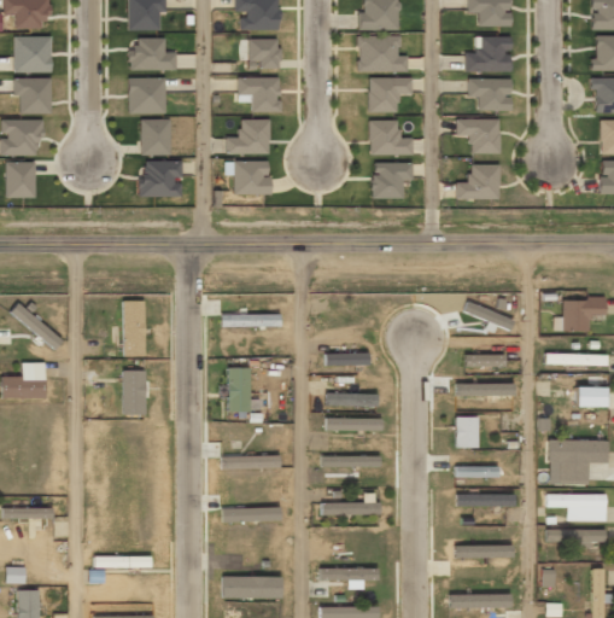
[(3,0),(3,13),(15,13),(15,27),(48,27),(48,0),(3,0)]
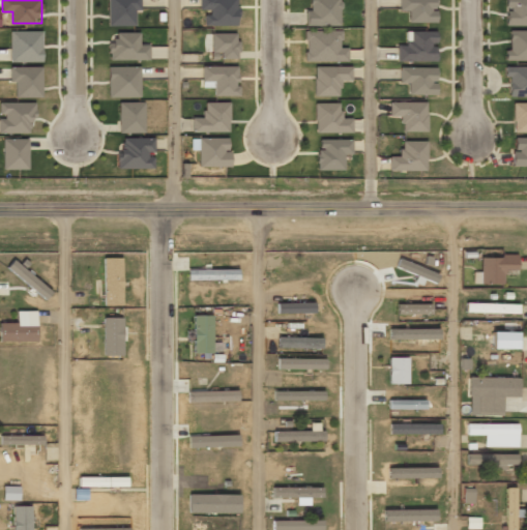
[(110,0),(110,25),(140,25),(140,0),(110,0)]
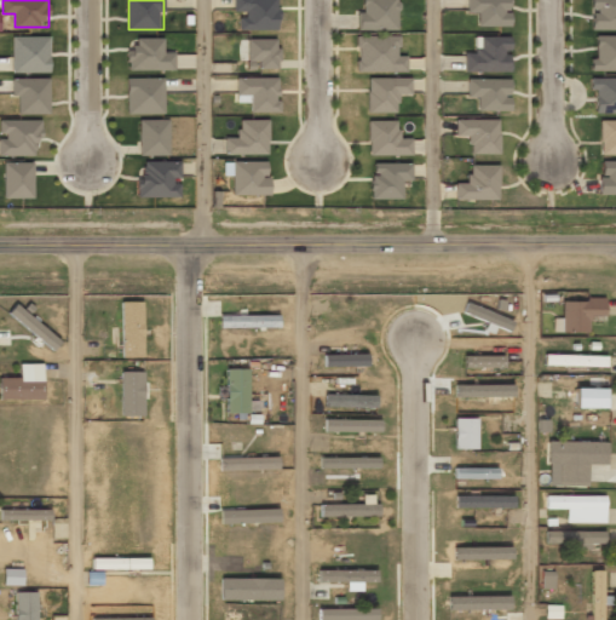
[(278,29),(278,0),(235,0),(235,11),(240,11),(240,29),(278,29)]
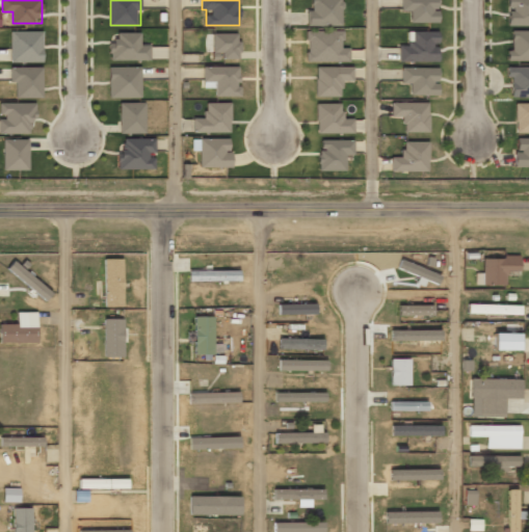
[(310,0),(310,25),(342,25),(342,0),(310,0)]
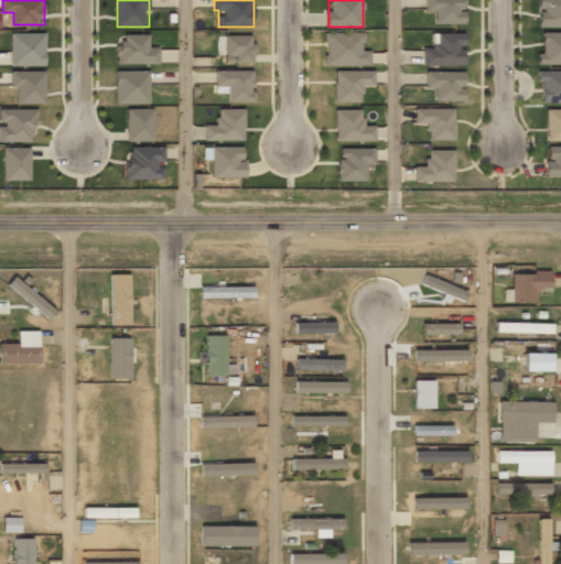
[(465,0),(427,0),(427,12),(437,12),(437,23),(465,23),(465,0)]
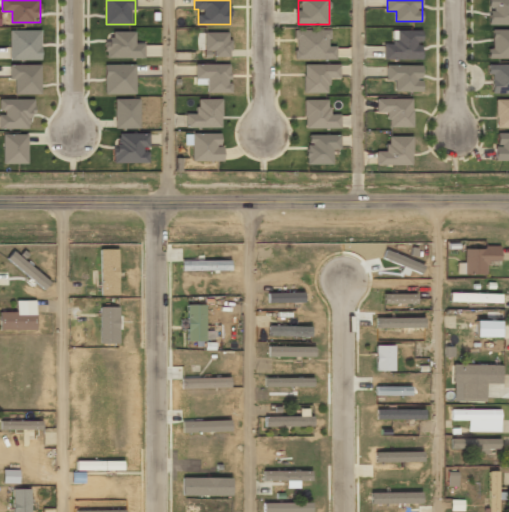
[(508,0),(490,0),(490,24),(508,24),(508,0)]
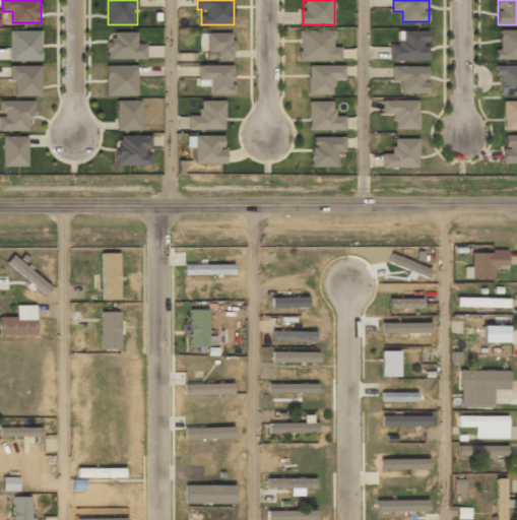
[(43,59),(43,29),(11,29),(11,59),(43,59)]
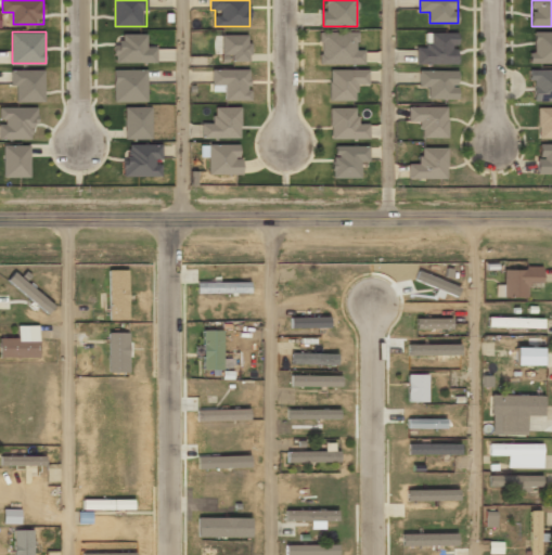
[(321,31),(321,63),(366,63),(366,49),(359,49),(359,31),(321,31)]
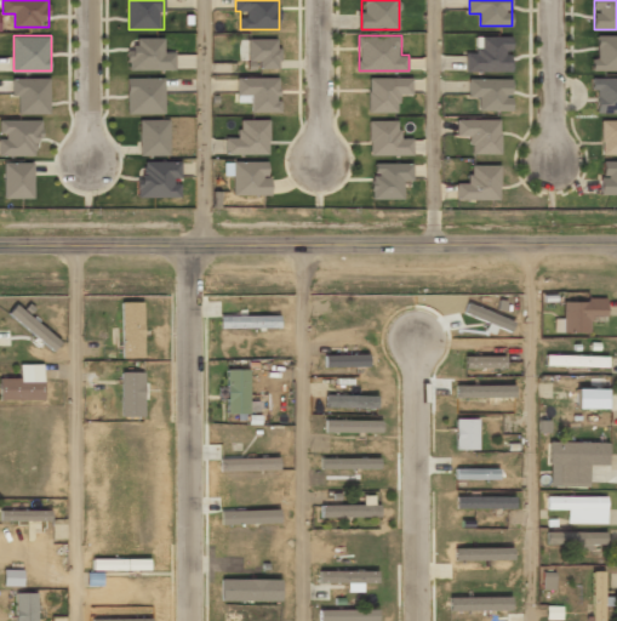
[(512,70),(512,35),(479,35),(479,50),(467,50),(467,70),(512,70)]
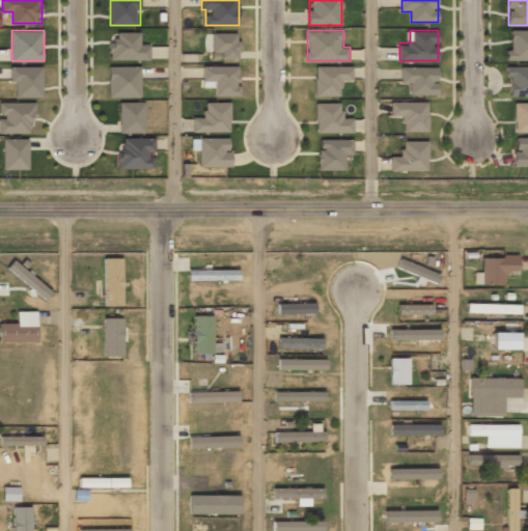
[(527,30),(509,30),(509,60),(527,60),(527,30)]
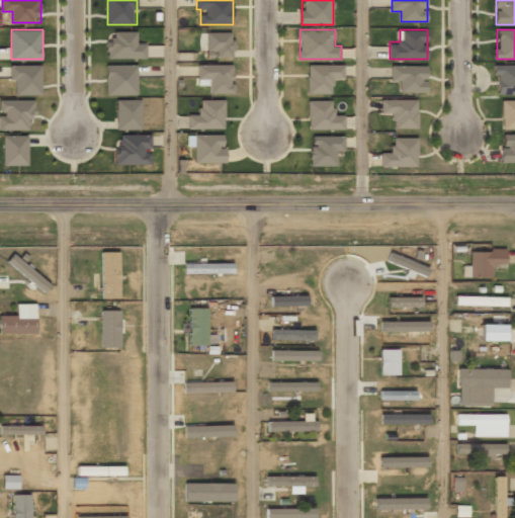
[(234,31),(206,31),(206,56),(234,56),(234,31)]
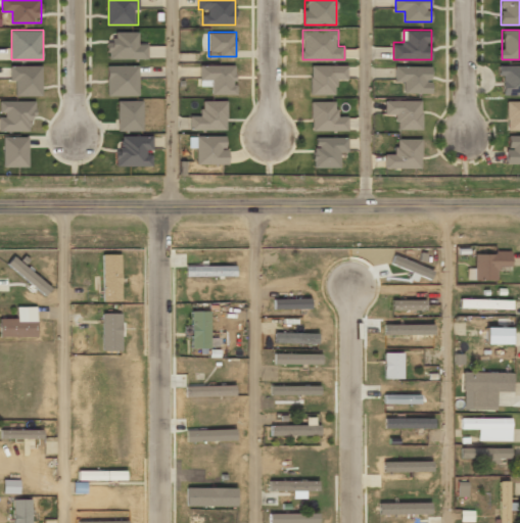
[(148,45),(138,45),(138,33),(109,33),(109,59),(148,59),(148,45)]
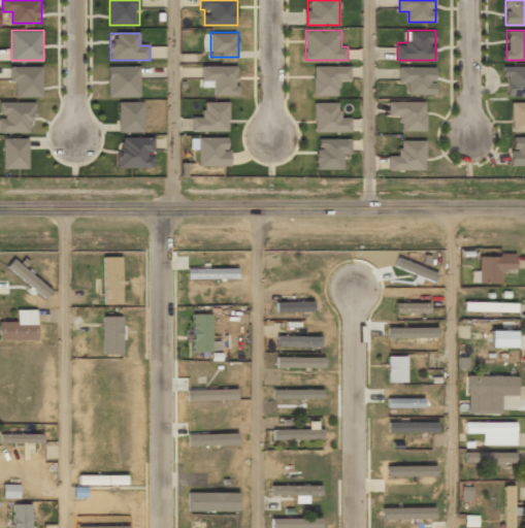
[(42,96),(42,65),(11,65),(11,84),(18,84),(18,96),(42,96)]
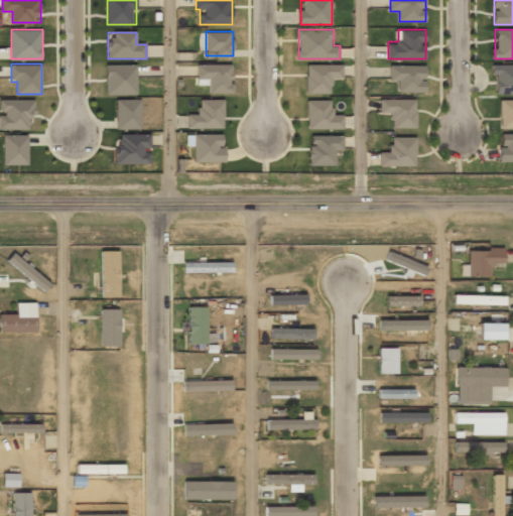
[(233,63),(199,63),(199,79),(209,79),(209,92),(233,92),(233,63)]
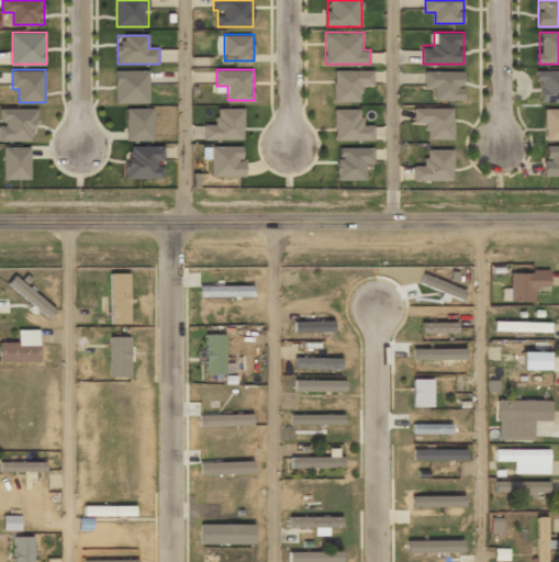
[(361,101),(361,86),(373,86),(373,69),(335,69),(335,101),(361,101)]
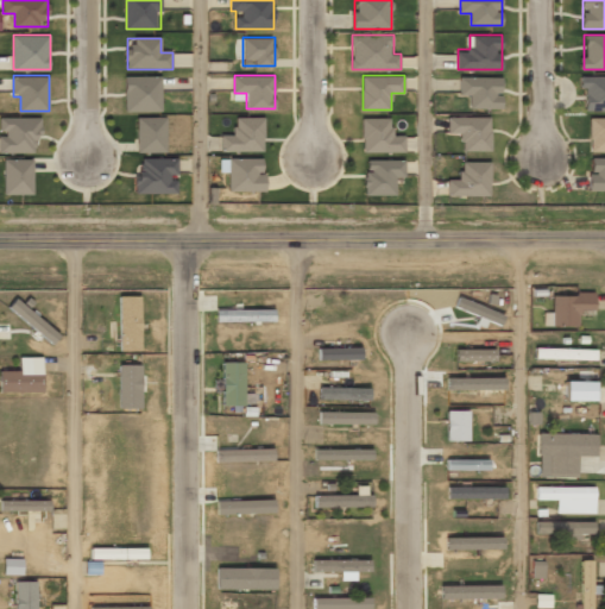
[(460,95),(471,95),(471,108),(502,108),(502,76),(460,76),(460,95)]
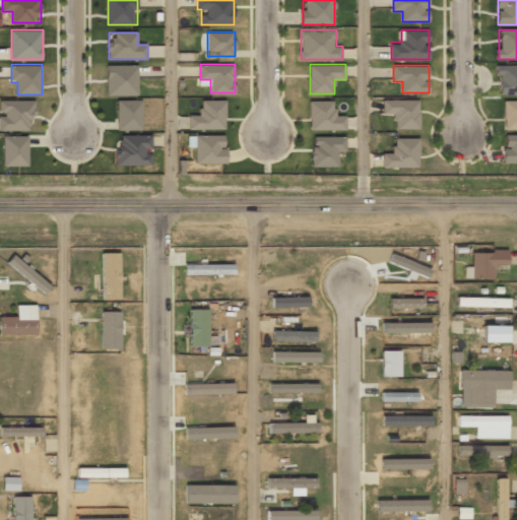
[(516,65),(498,65),(498,94),(516,94),(516,65)]
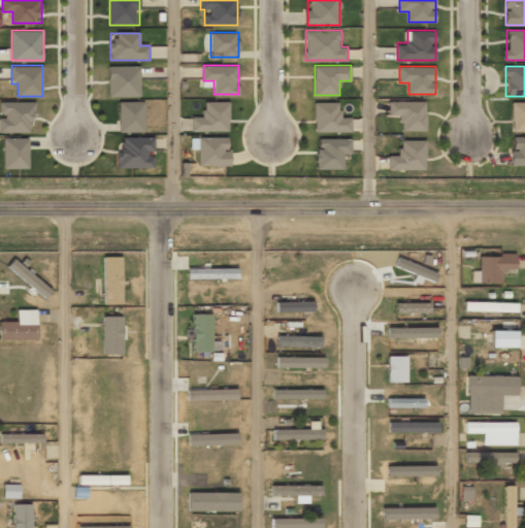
[(109,67),(109,97),(141,97),(141,67),(109,67)]
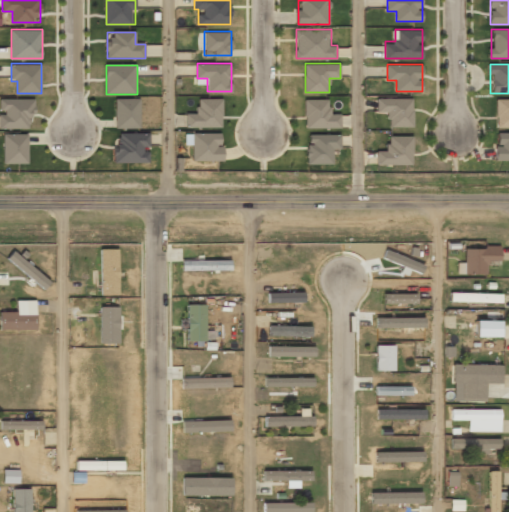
[(222,126),(222,97),(198,97),(198,112),(187,112),(187,126),(222,126)]
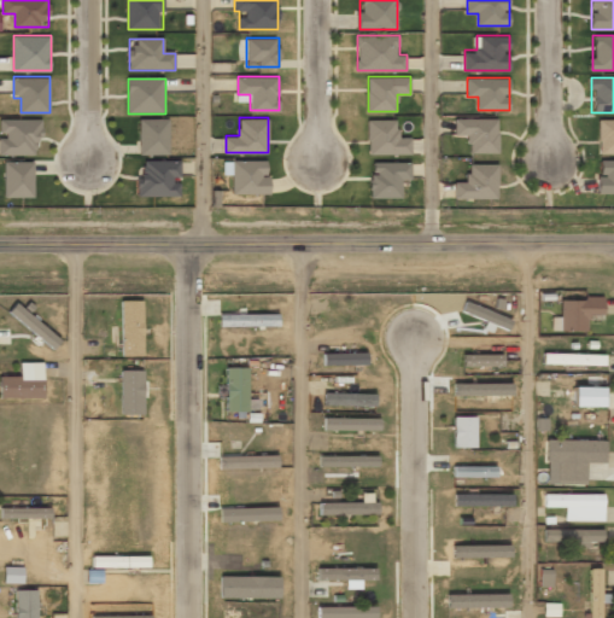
[(500,117),(456,117),(456,136),(469,136),(469,152),(500,152),(500,117)]
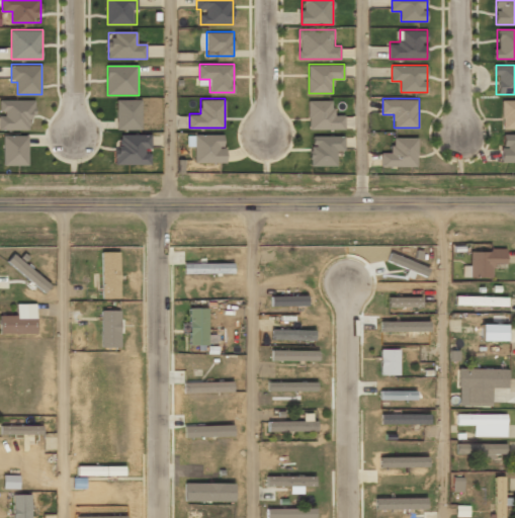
[(33,100),(0,100),(0,130),(33,130),(33,100)]
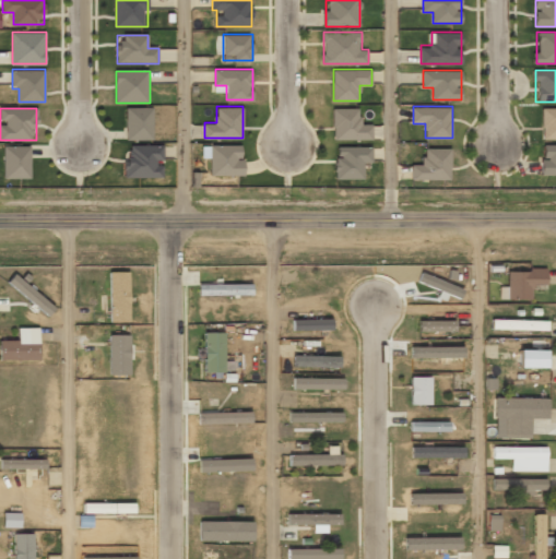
[(128,140),(153,140),(153,108),(128,108),(128,140)]
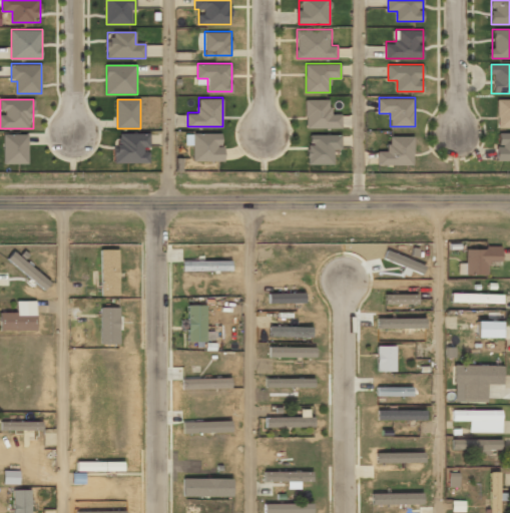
[(331,99),(307,99),(307,128),(342,128),(342,112),(331,112),(331,99)]
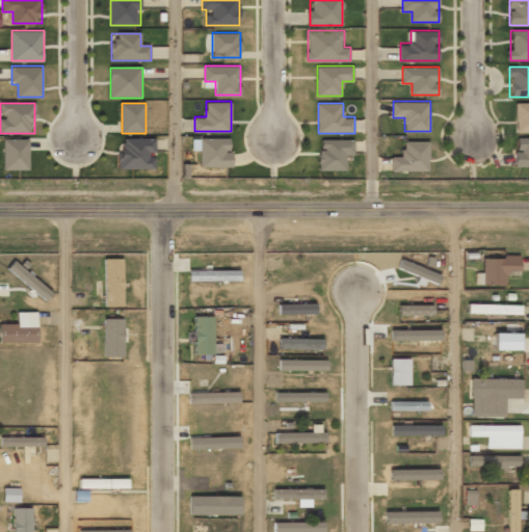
[(528,103),(516,103),(516,133),(528,133),(528,103)]
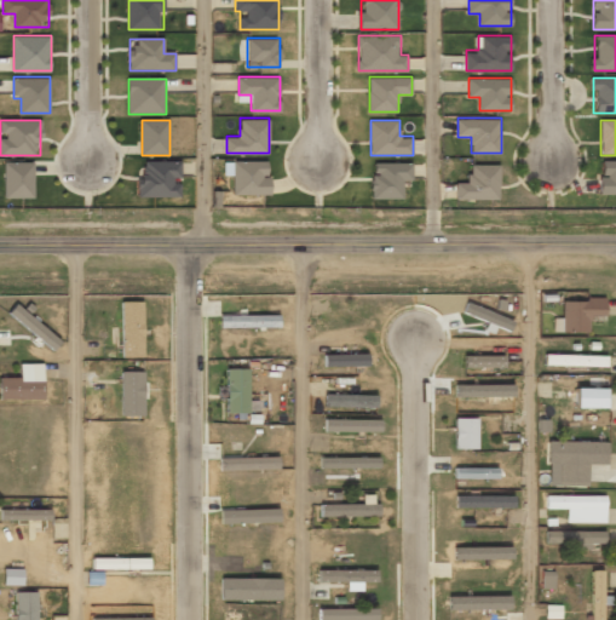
[(269,160),(229,161),(229,194),(270,194),(269,160)]
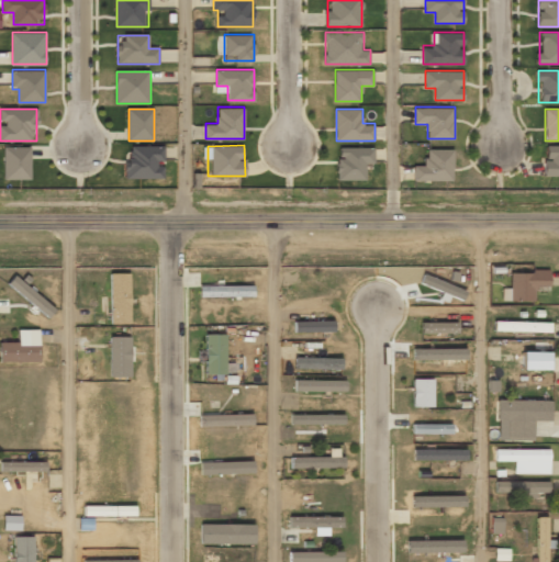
[(165,178),(165,146),(126,146),(126,178),(165,178)]
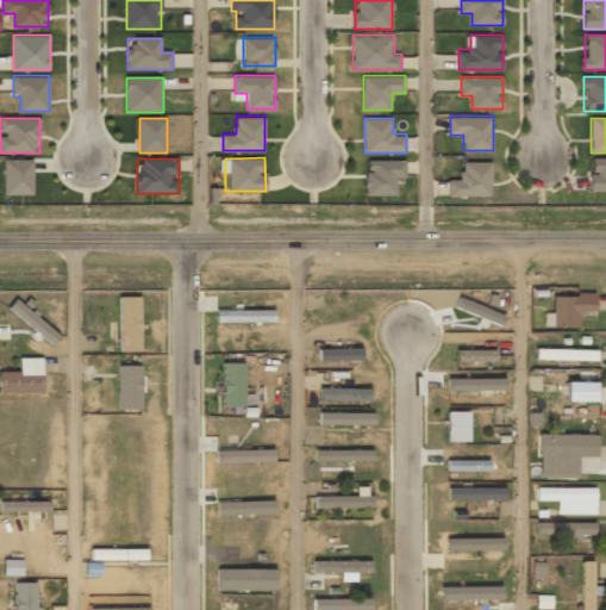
[(605,159),(591,159),(591,192),(605,191),(605,159)]
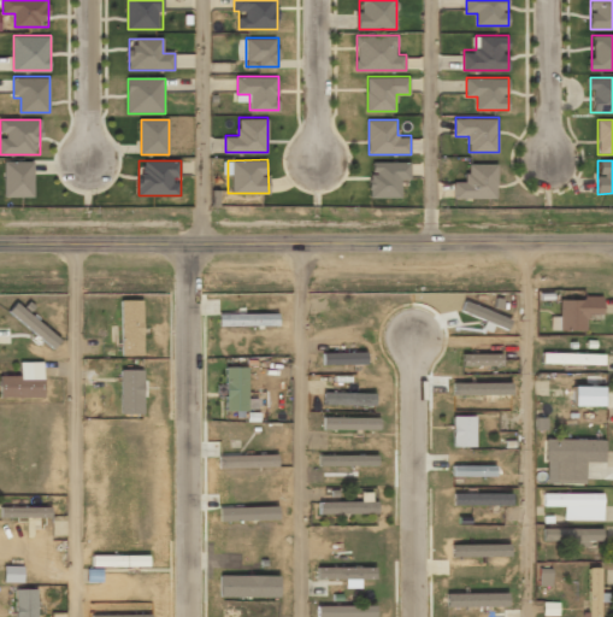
[(6,162),(6,197),(35,197),(35,162),(6,162)]
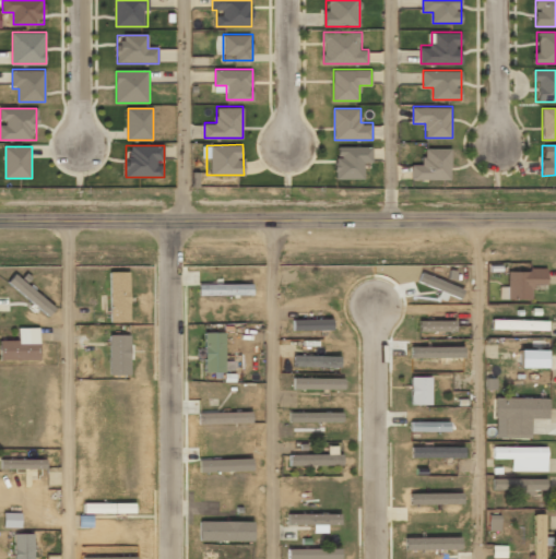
[(371,146),(336,146),(336,179),(363,179),(363,163),(371,163),(371,146)]
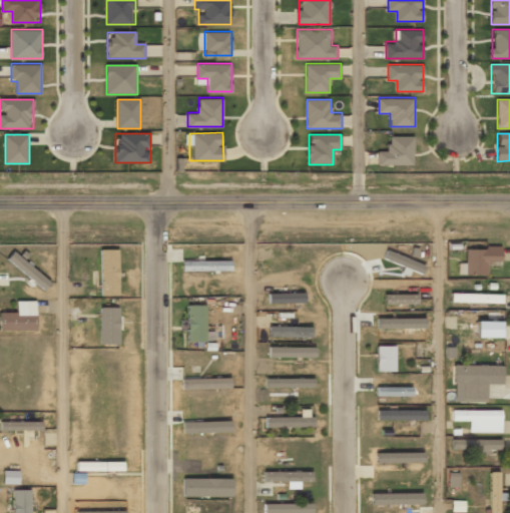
[(415,136),(389,135),(389,150),(378,149),(378,164),(414,165),(415,136)]
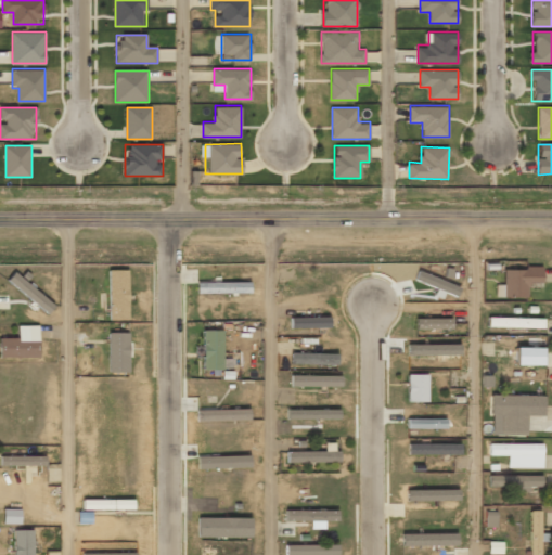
[(530,297),(530,282),(544,283),(544,269),(506,268),(505,285),(499,285),(498,297),(530,297)]
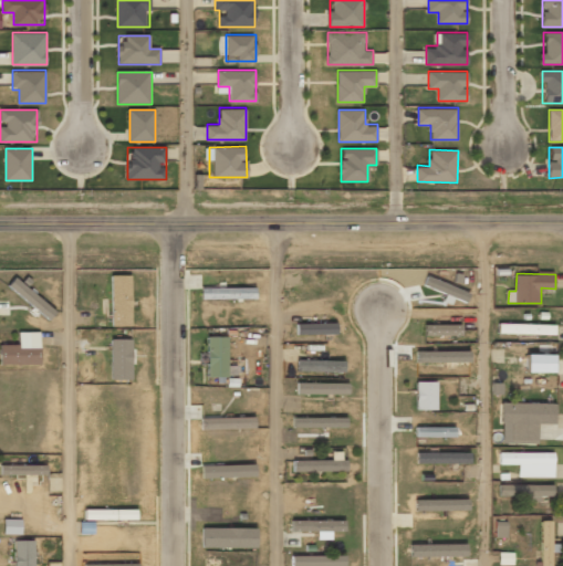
[(132,275),(113,275),(113,326),(133,326),(132,275)]
